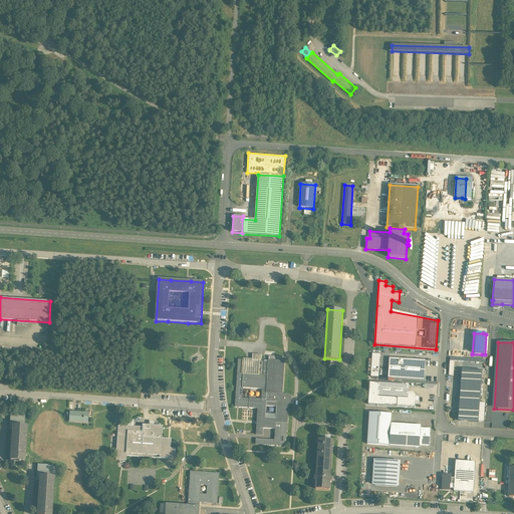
[(380,376),(381,353),(373,353),(372,376),(380,376)]
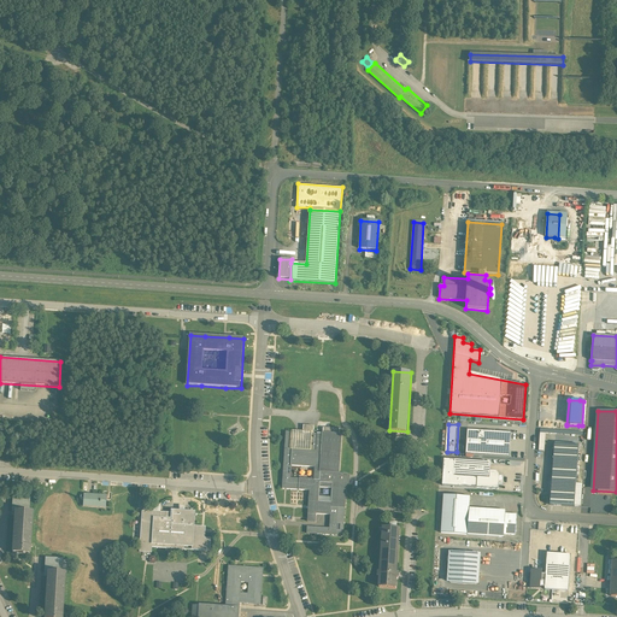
[(348,476),(341,475),(341,469),(344,435),(341,435),(341,429),(304,427),(304,433),(287,432),(285,466),(283,479),(283,491),(310,492),(310,498),(309,516),(309,523),(316,523),(317,516),(331,517),(330,529),(309,528),(307,534),(345,536),(345,530),(348,476)]
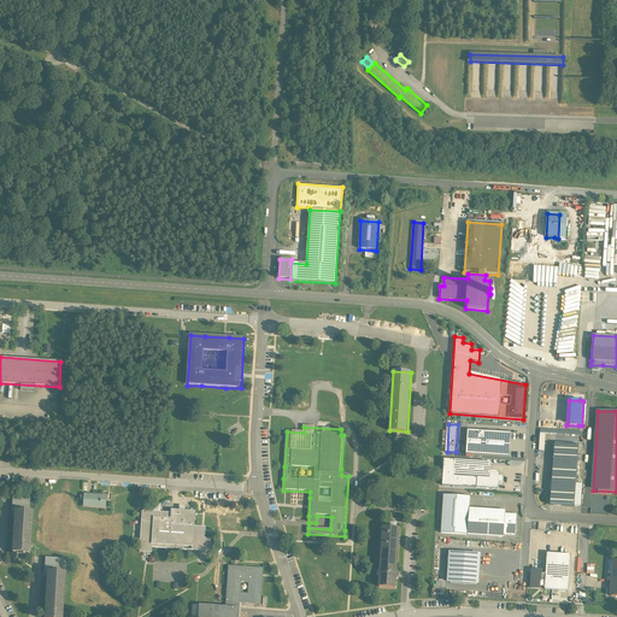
[(511,434),(468,432),(465,454),(510,457),(511,434)]
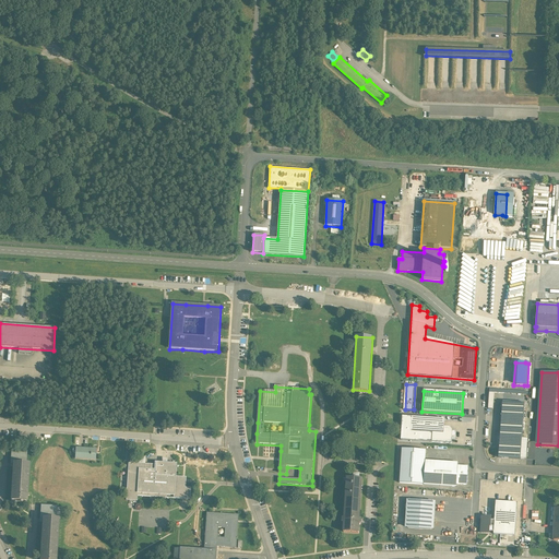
[(524,405),(502,403),(498,458),(521,459),(524,405)]
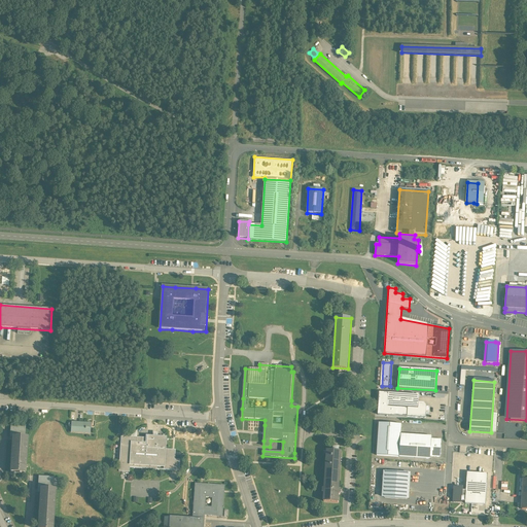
[(419,393),(379,391),(378,415),(407,417),(408,407),(418,407),(419,401),(419,393)]
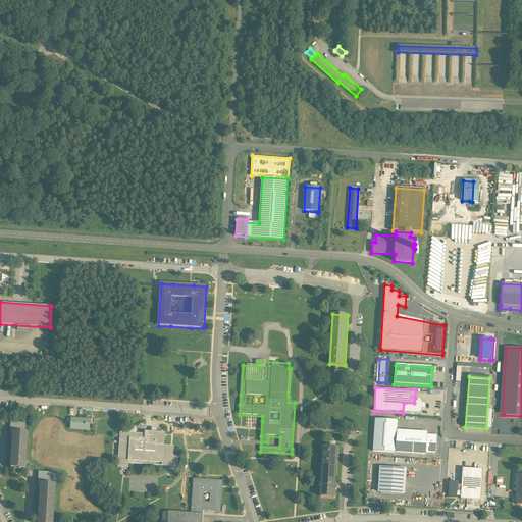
[(404,403),(403,413),(421,414),(422,402),(420,398),(415,398),(414,403),(404,403)]
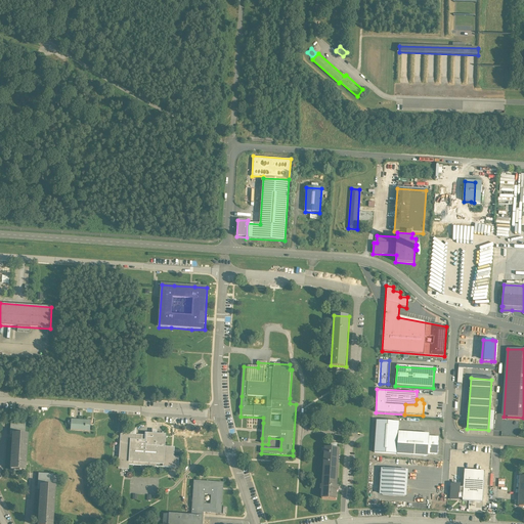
[(91,421),(72,420),(71,431),(90,432),(91,421)]
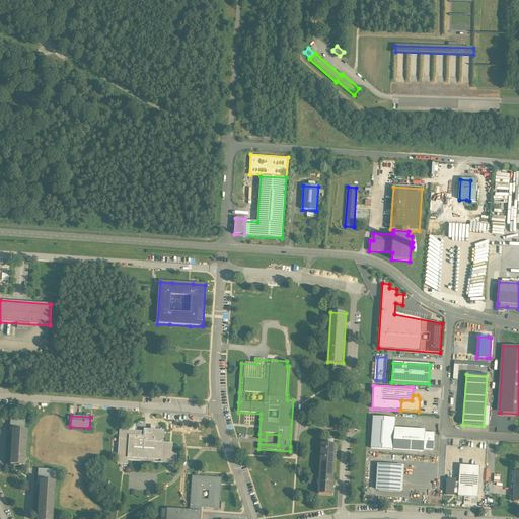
[(395,417),(373,416),(371,449),(393,450),(395,417)]
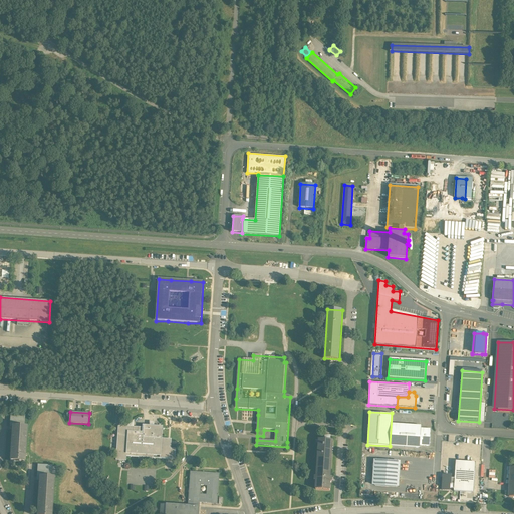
[(11,428),(8,461),(24,462),(27,427),(23,427),(24,415),(10,414),(9,428),(11,428)]
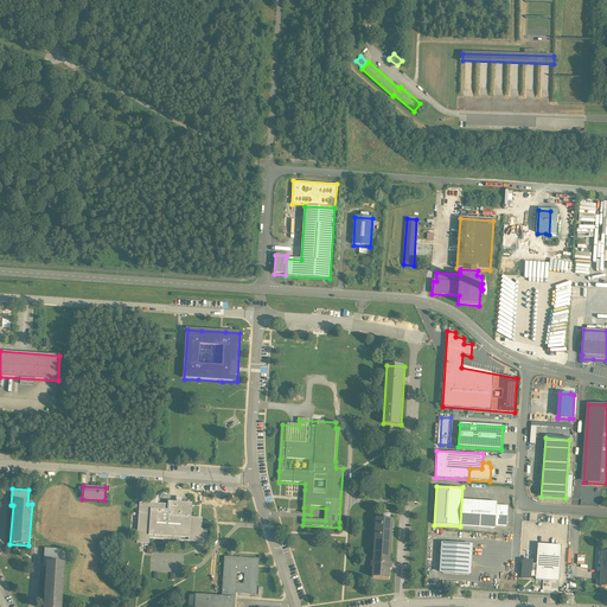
[(497,503),(461,500),(460,526),(496,529),(497,505),(497,503)]
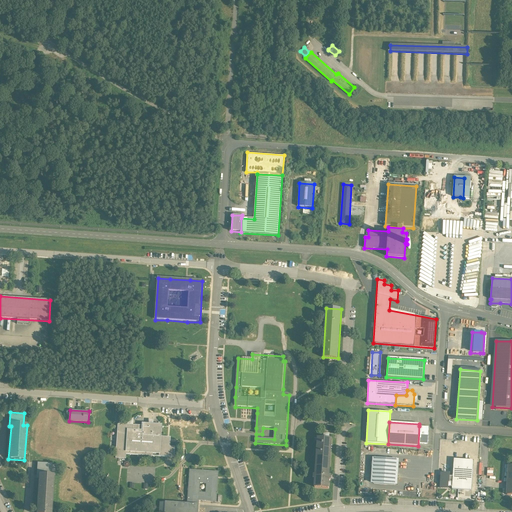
[(126,460),(126,455),(140,456),(160,457),(174,457),(174,447),(170,447),(171,437),(161,437),(162,425),(151,425),(142,424),(142,427),(128,426),(128,425),(117,424),(115,459),(126,460)]
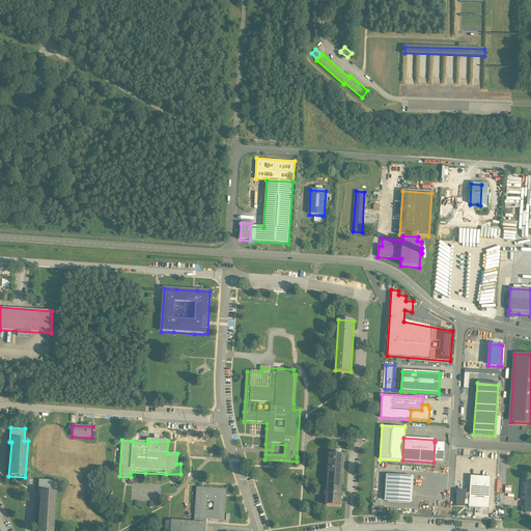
[(445,443),(435,442),(434,460),(443,460),(445,443)]
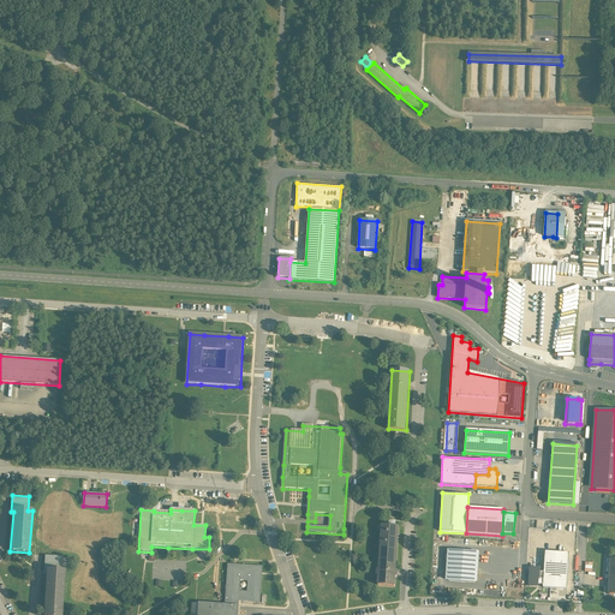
[(378,586),(395,587),(395,577),(398,577),(398,572),(396,572),(399,527),(381,526),(378,571),(376,571),(376,575),(377,575),(377,586),(378,586)]
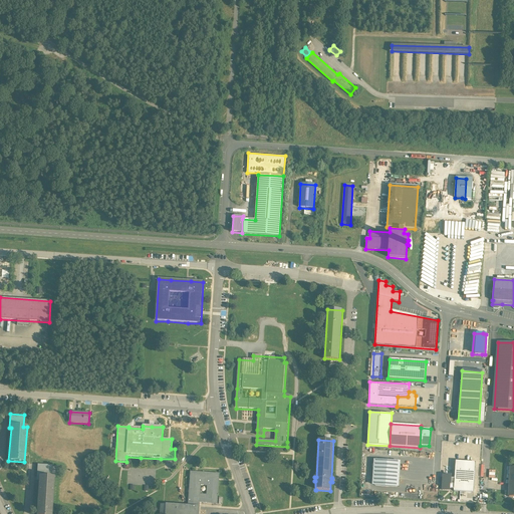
[(398,462),(376,460),(374,486),(396,487),(398,462)]
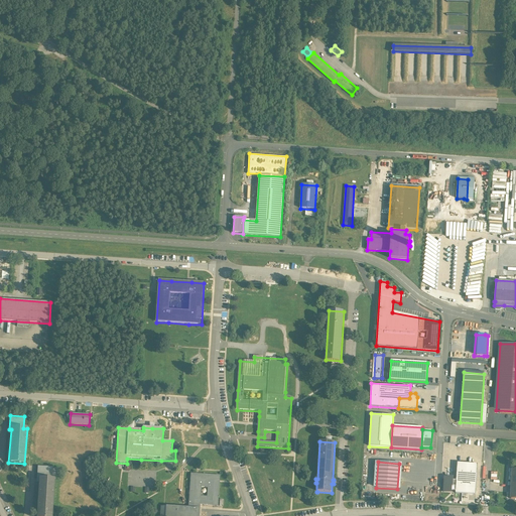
[(478,465),(458,463),(457,481),(456,491),(456,493),(476,495),(478,465)]
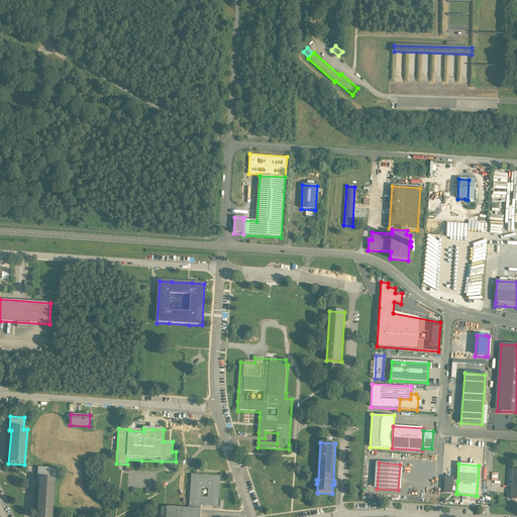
[(38,483),(35,516),(50,516),(54,480),(52,480),(52,469),(37,468),(36,483),(38,483)]
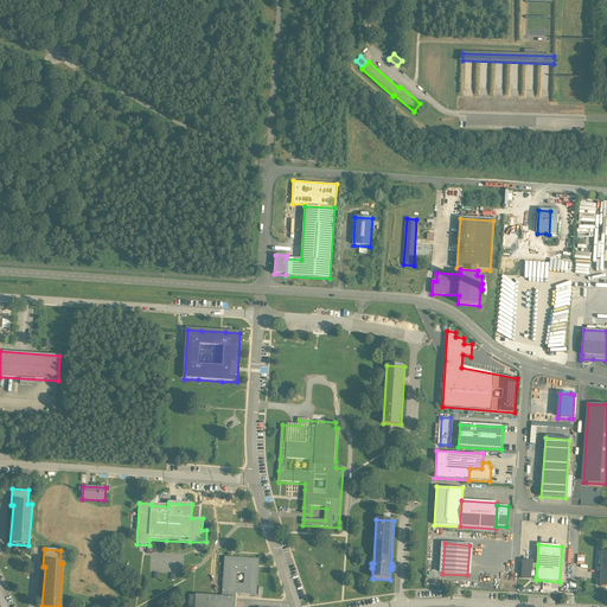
[(257,595),(259,560),(246,558),(224,557),(223,574),(222,598),(190,595),(189,606),(235,606),(236,598),(236,594),(243,594),(257,595)]
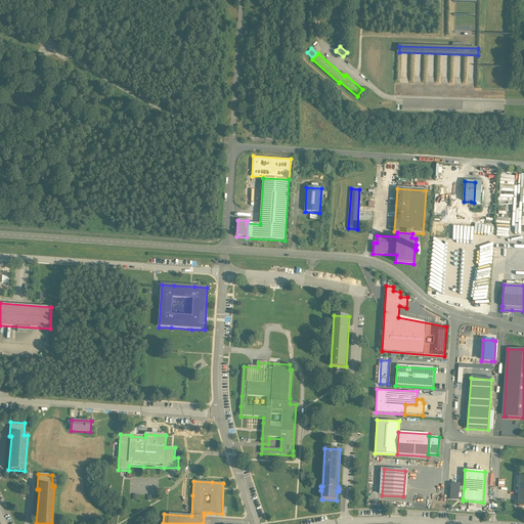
[(460,485),(451,484),(451,488),(450,496),(450,500),(459,500),(459,498),(463,498),(464,488),(460,487),(460,485)]
